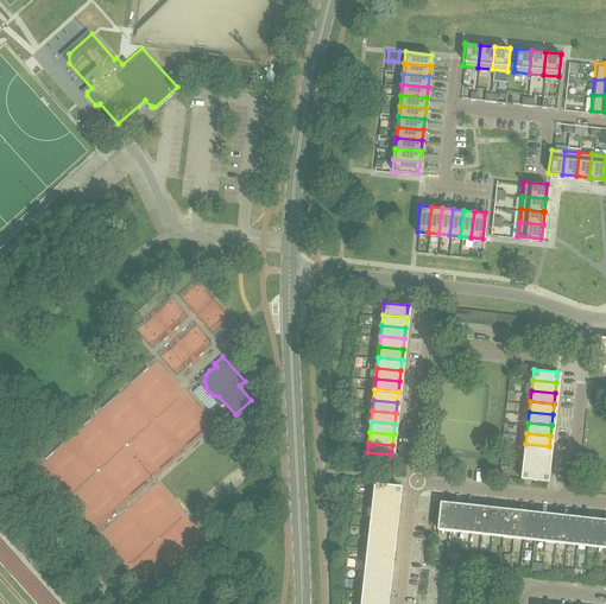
[(548,458),(549,446),(525,444),(524,455),(548,458)]
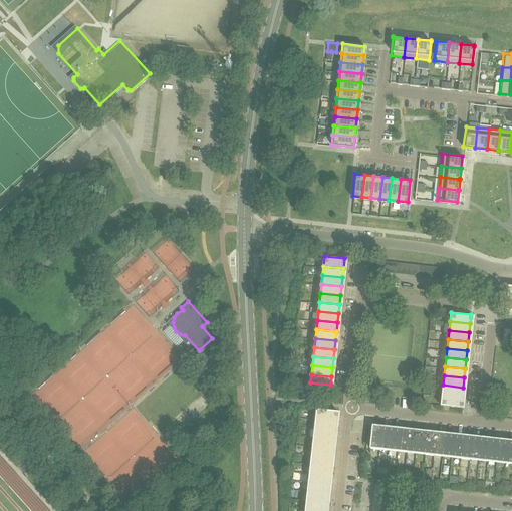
[(462,397),(463,388),(443,385),(442,394),(462,397)]
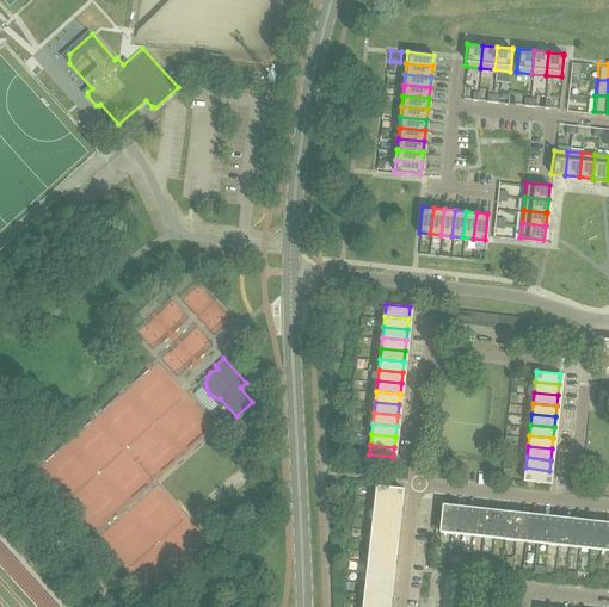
[(524,478),(548,482),(549,471),(526,468),(524,478)]
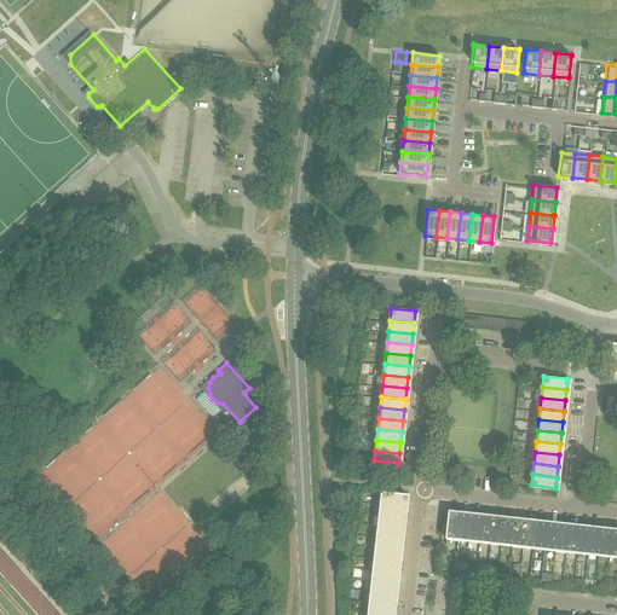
[(380,503),(404,505),(405,493),(381,491),(380,503)]
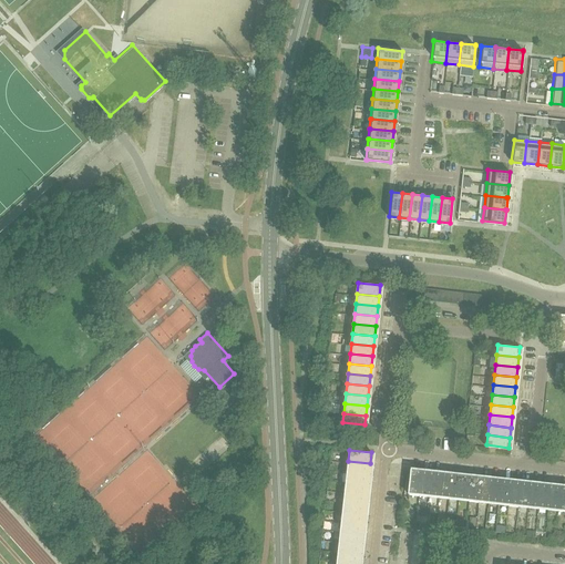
[(348,461),(347,471),(369,473),(370,463),(348,461)]
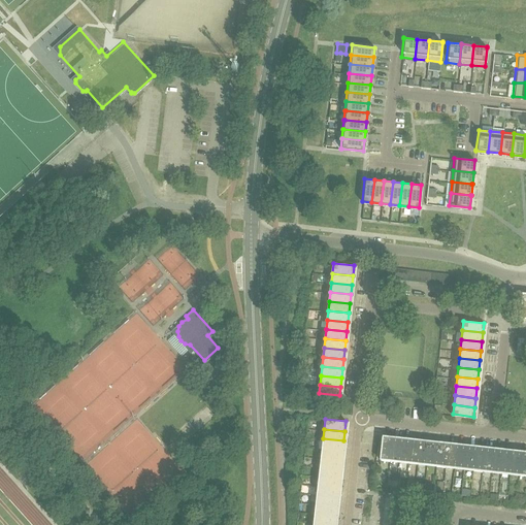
[(381,436),(379,457),(388,458),(390,437),(381,436)]
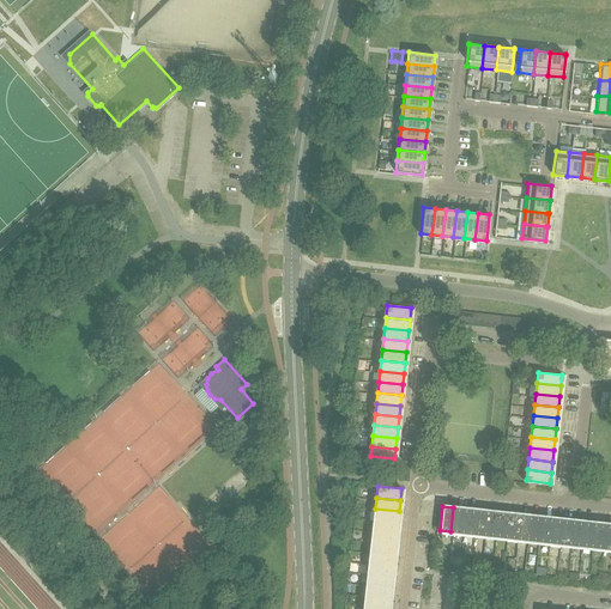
[(464,509),(453,507),(451,531),(461,533),(464,509)]
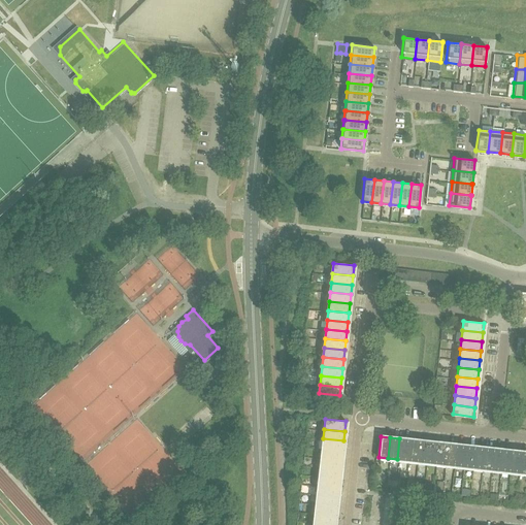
[(322,448),(342,450),(343,440),(323,438),(322,448)]
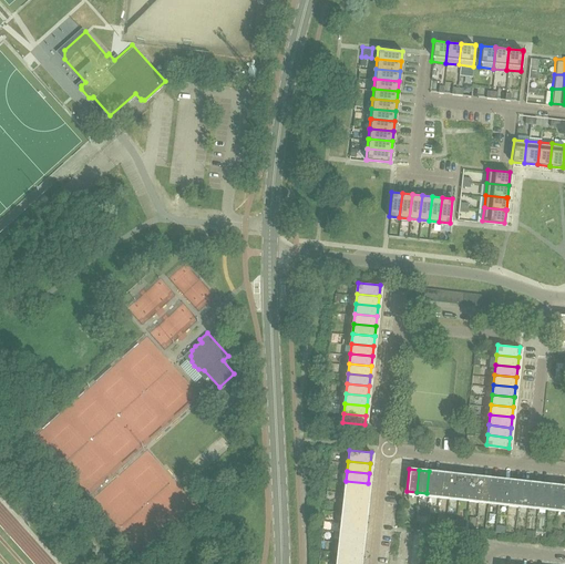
[(437,494),(439,472),(429,471),(427,493),(437,494)]
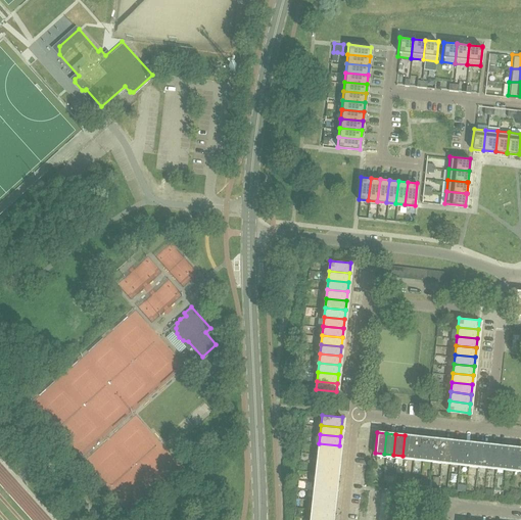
[(414,436),(405,435),(403,456),(412,457),(414,436)]
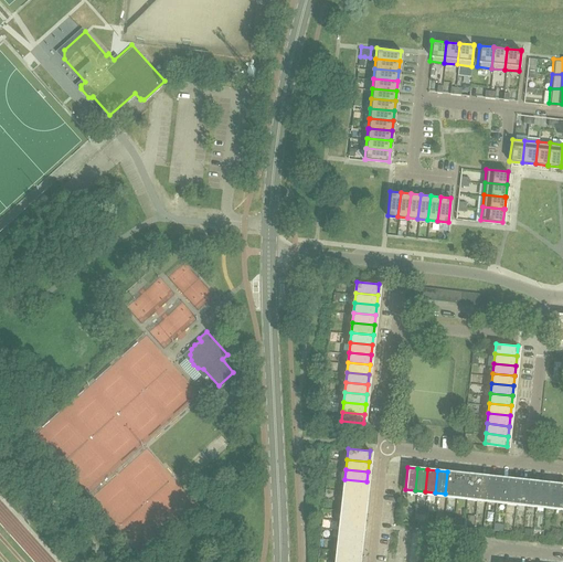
[(457,473),(447,472),(445,494),(455,495),(457,473)]
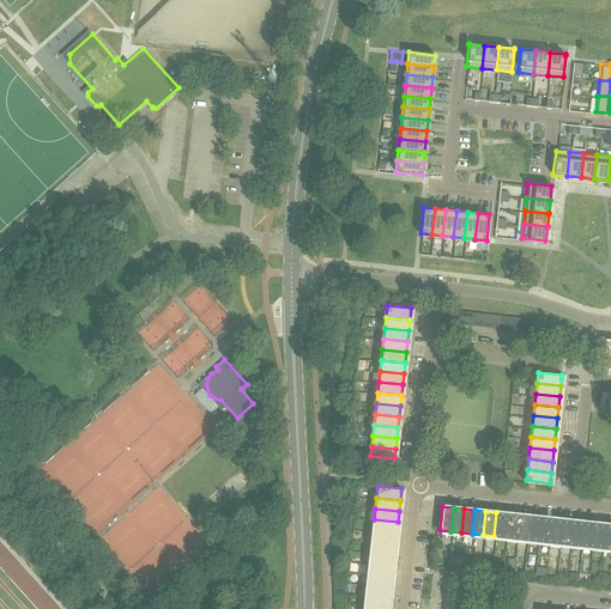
[(496,512),(494,536),(504,537),(508,513),(496,512)]
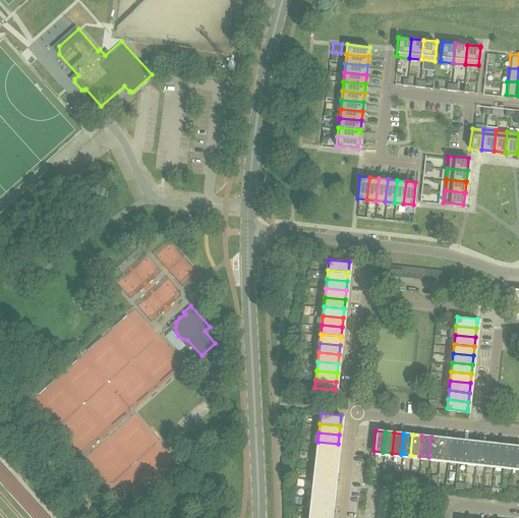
[(441,438),(431,437),(428,457),(438,458),(441,438)]
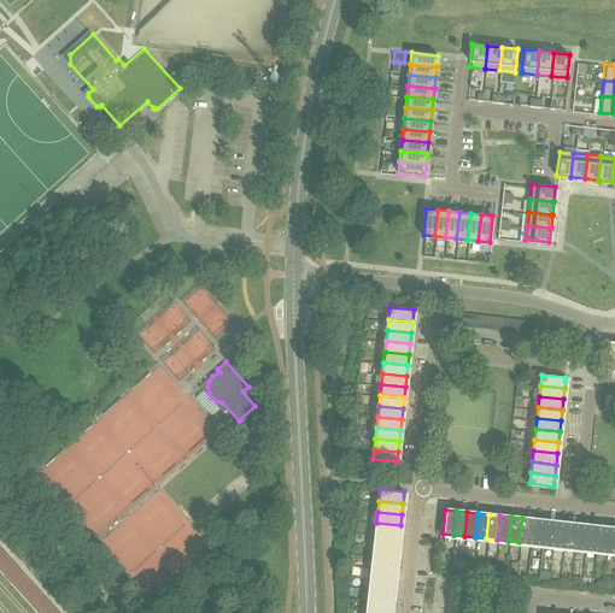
[(533,519),(522,518),(519,542),(529,543),(533,519)]
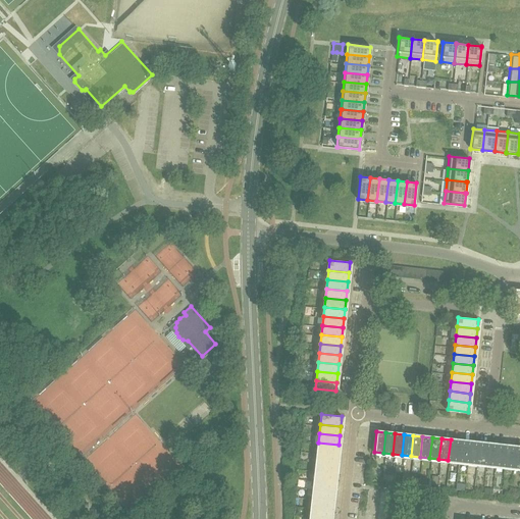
[(460,440),(451,439),(448,460),(457,461),(460,440)]
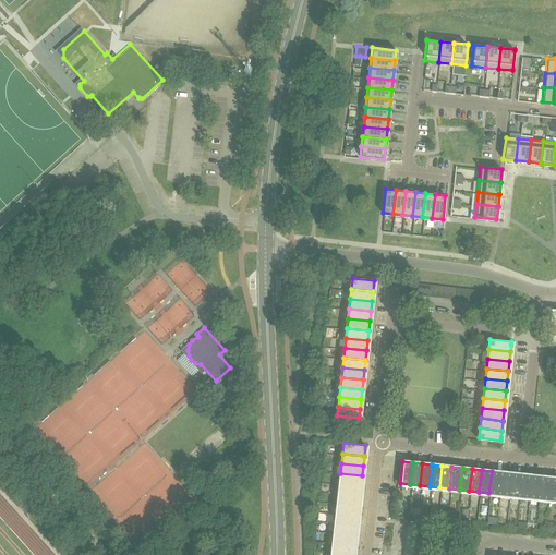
[(488,493),(498,494),(502,472),(492,471),(488,493)]
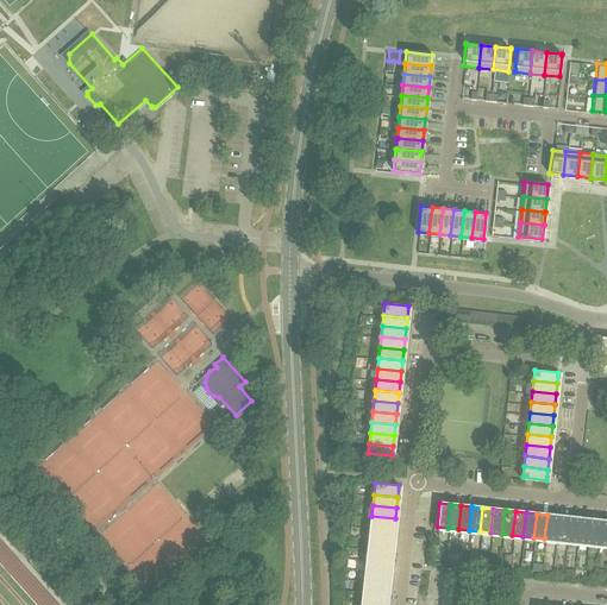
[(558,516),(548,515),(544,539),(555,540),(558,516)]
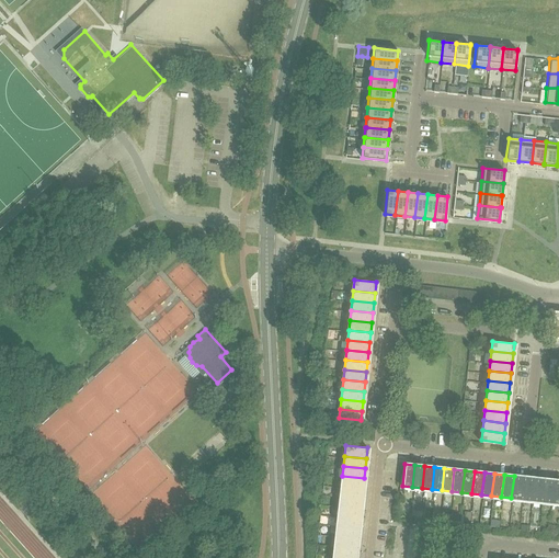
[(342,476),(341,486),(363,488),(364,478),(342,476)]
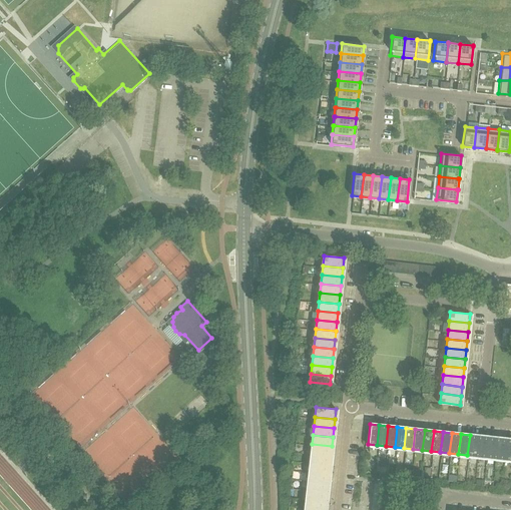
[(479,435),(470,435),(467,455),(476,456),(479,435)]
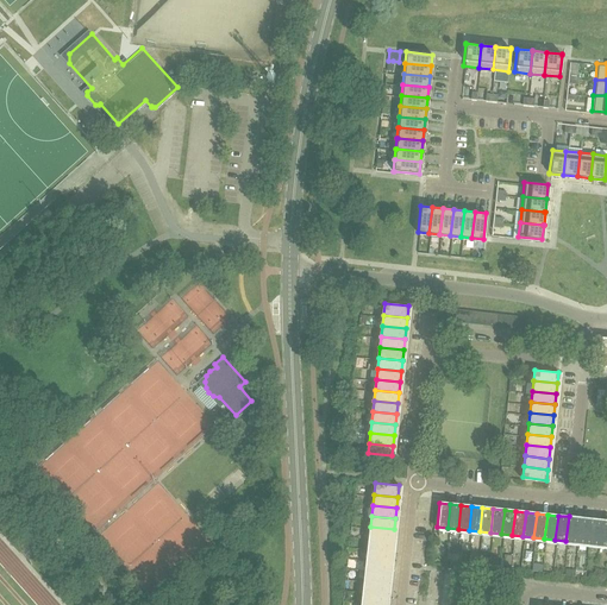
[(569,516),(565,541),(576,542),(580,517),(569,516)]
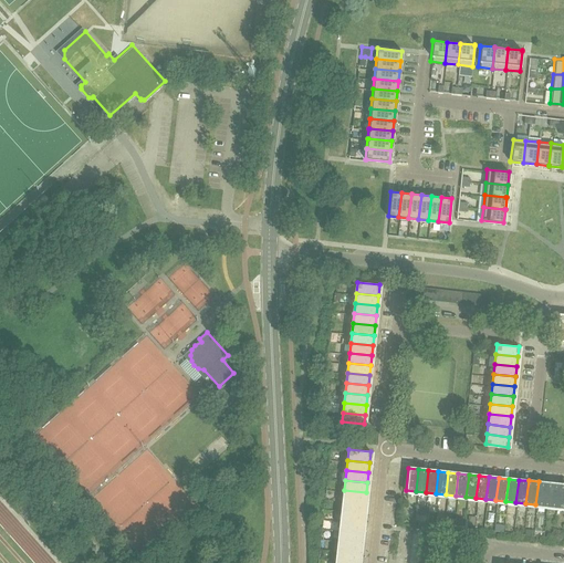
[(549,482),(539,481),(535,504),(545,506),(549,482)]
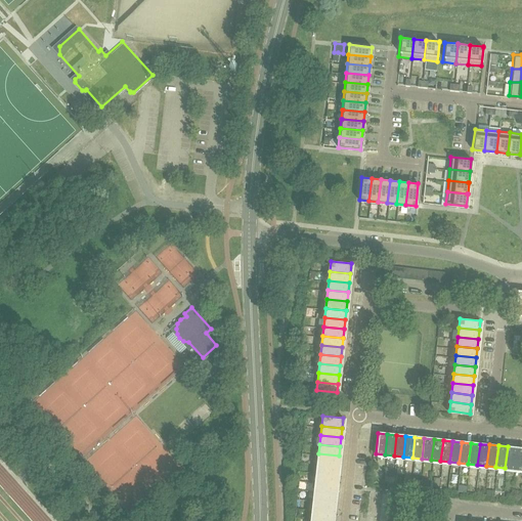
[(517,447),(508,446),(505,468),(514,469),(517,447)]
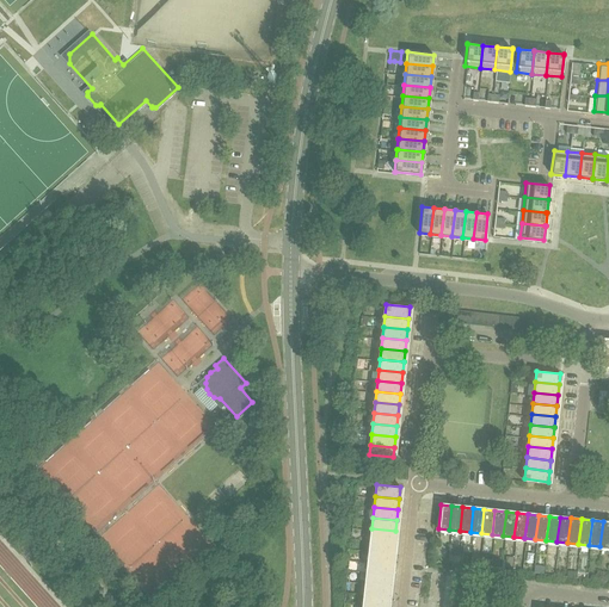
[(371,528),(370,539),(394,542),(395,531),(371,528)]
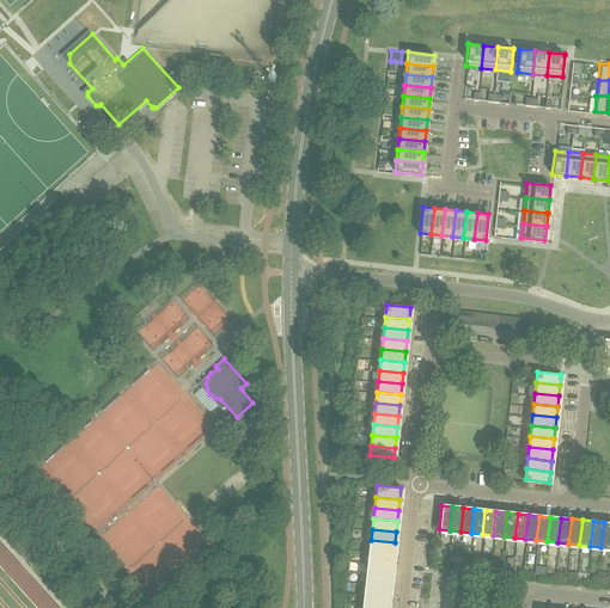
[(394,553),(395,542),(371,540),(370,551),(394,553)]
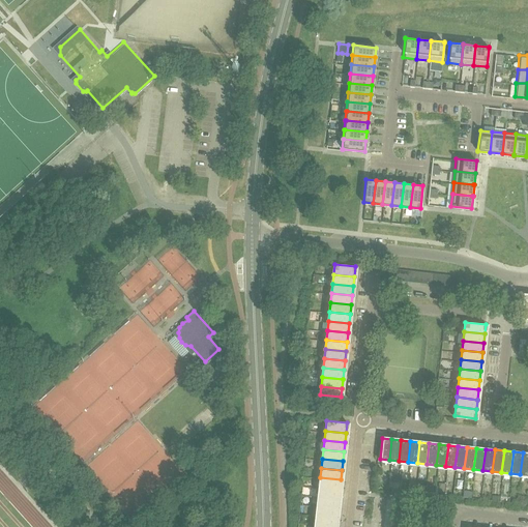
[(320,477),(319,487),(340,489),(341,479),(320,477)]
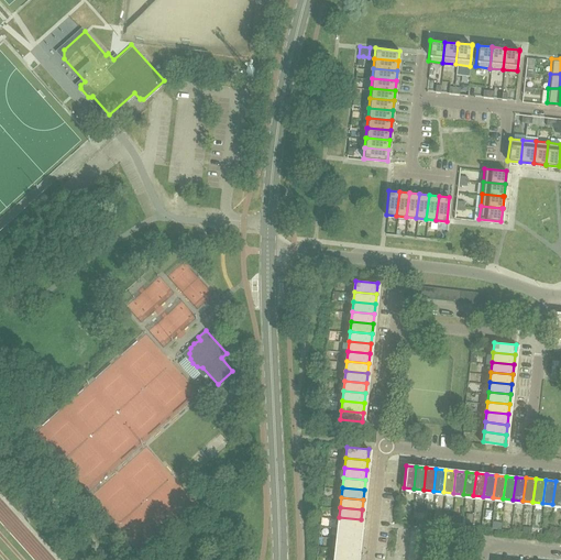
[(360,529),(361,519),(339,517),(338,527),(360,529)]
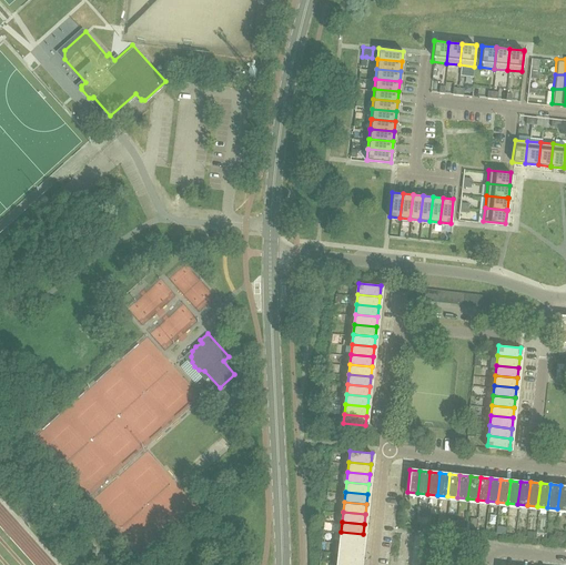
[(341,532),(340,541),(362,544),(363,534),(341,532)]
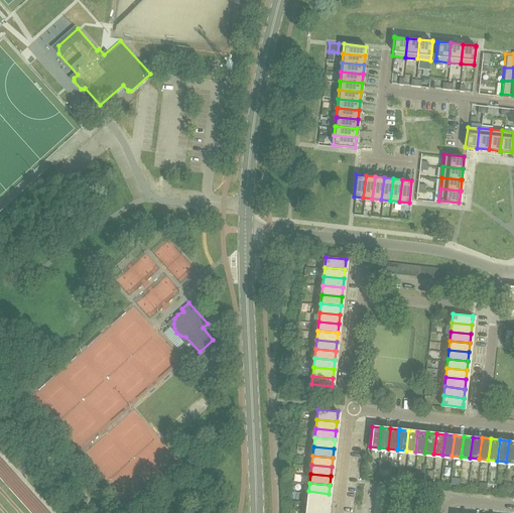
[(308,491),(307,500),(328,503),(329,494),(308,491)]
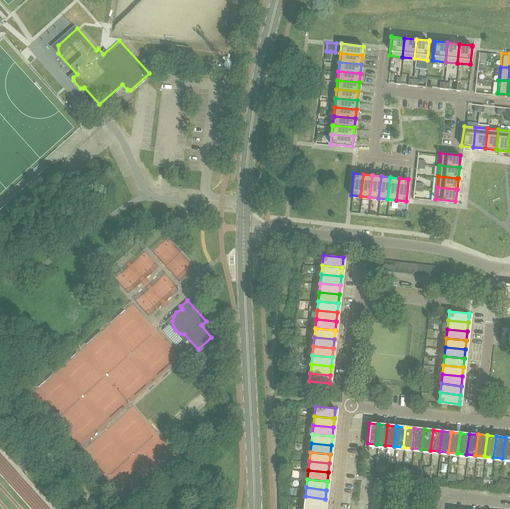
[(304,505),(324,508),(325,499),(305,496),(304,505)]
